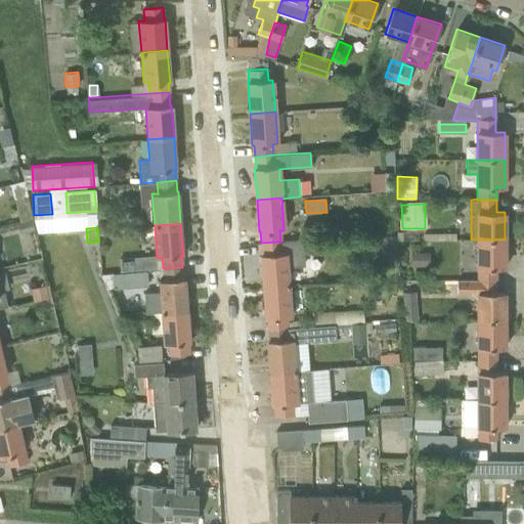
[(399,278),(397,235),(375,236),(378,279),(399,278)]
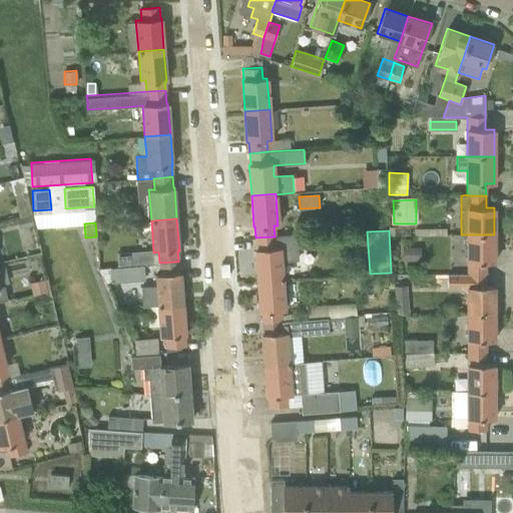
[(297,233),(288,234),(275,236),(255,237),(257,248),(255,249),(258,281),(282,279),(281,262),(299,261),(297,233)]
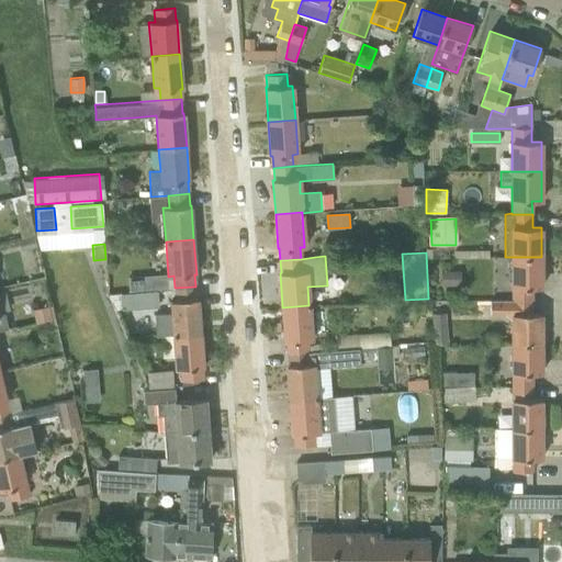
[(541,287),(541,257),(512,257),(512,300),(531,300),(531,287),(541,287)]
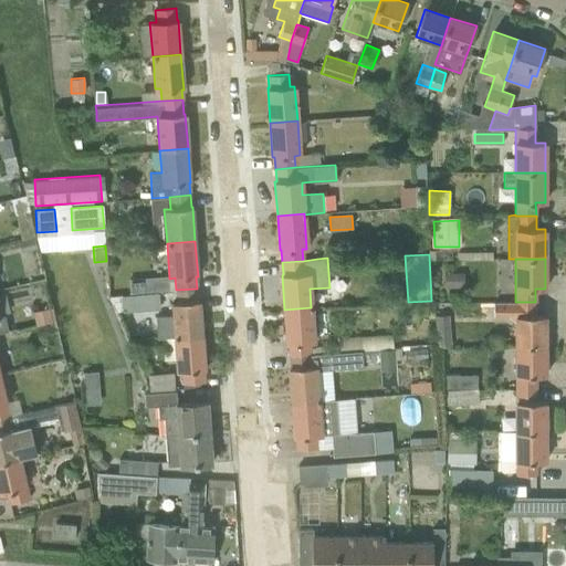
[(143,278),(128,279),(129,293),(144,292),(143,278)]
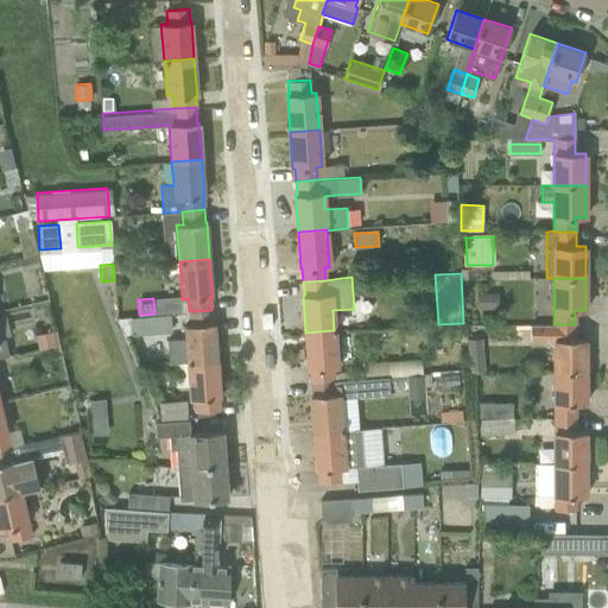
[(184,339),(166,340),(169,363),(187,362),(217,360),(214,323),(213,323),(211,310),(189,311),(190,324),(184,324),(184,339)]
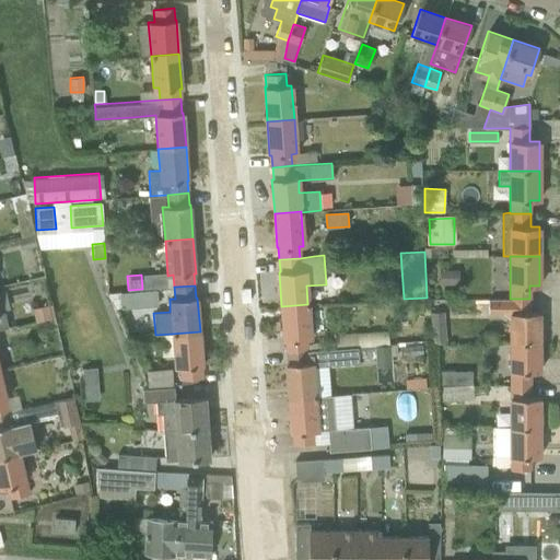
[(158,305),(156,289),(108,293),(116,308),(158,305)]
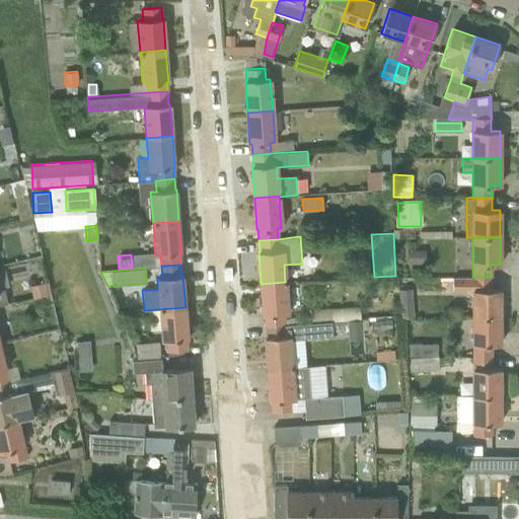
[(491,289),(491,277),(472,277),(453,277),(453,290),(472,290),(472,316),(500,316),(500,289),(491,289)]
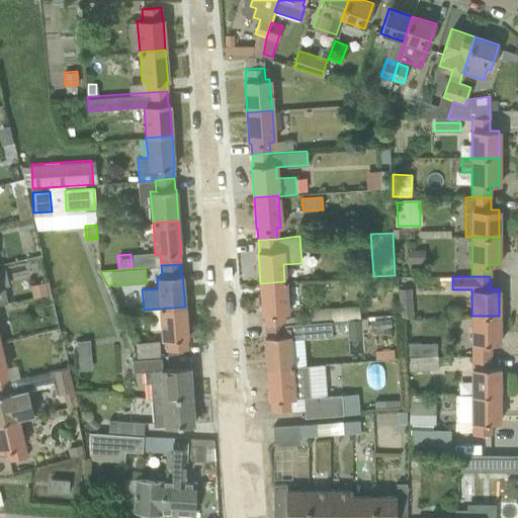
[(48,293),(46,281),(30,284),(33,297),(48,293)]
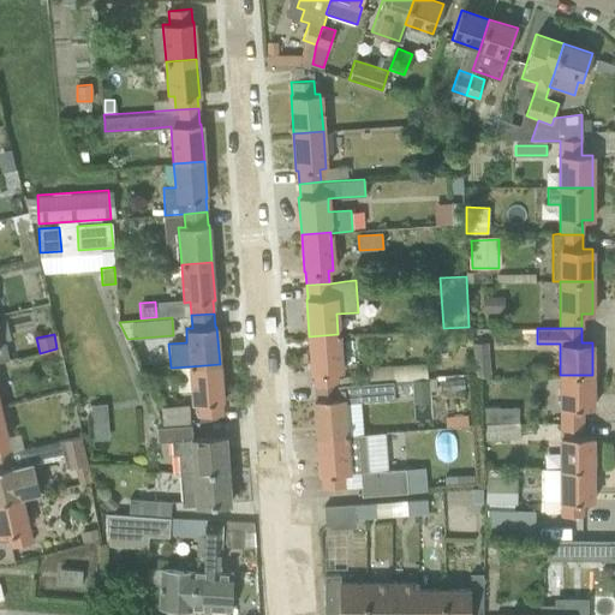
[(340,371),(338,334),(309,336),(311,374),(314,374),(315,387),(336,386),(336,384),(335,371),(340,371)]
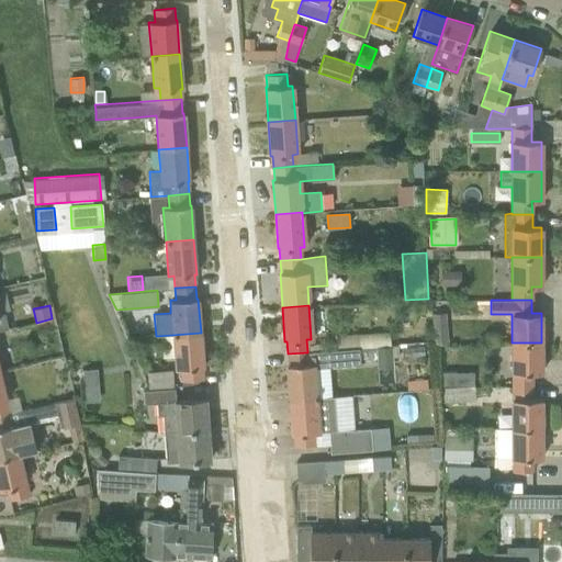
[(448,343),(446,312),(430,314),(434,344),(448,343)]
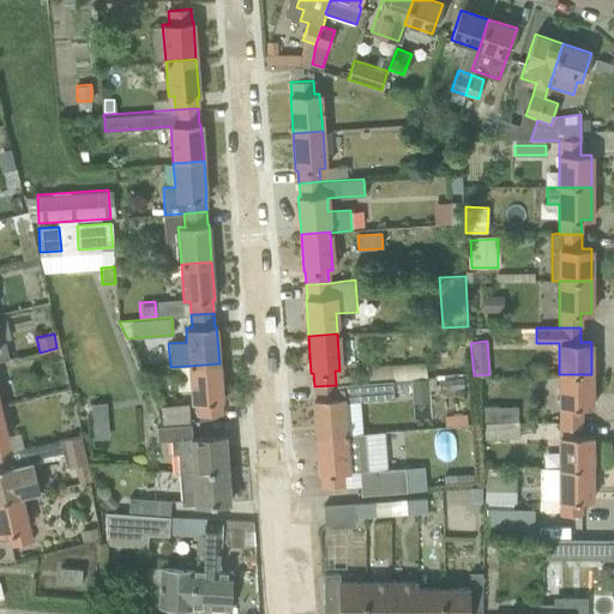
[(222,401),(220,363),(188,366),(190,377),(191,390),(191,403),(192,403),(198,403),(199,416),(222,414),(221,401),(222,401)]
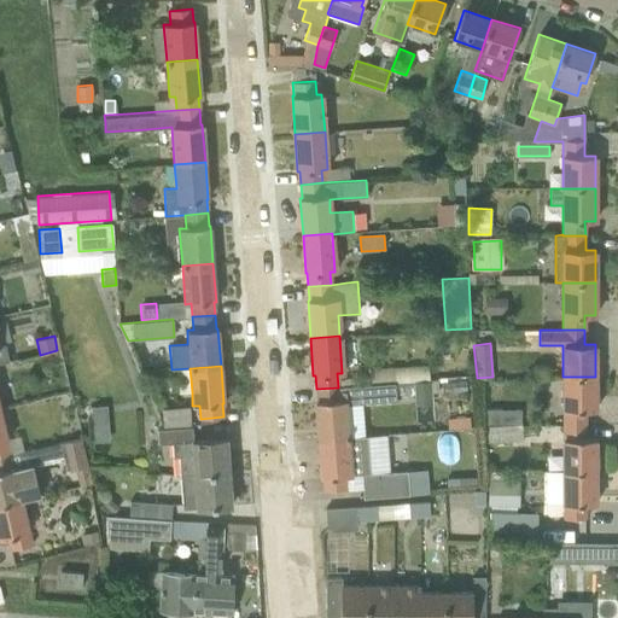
[(563,377),(563,424),(584,424),(584,409),(595,409),(595,377),(563,377)]
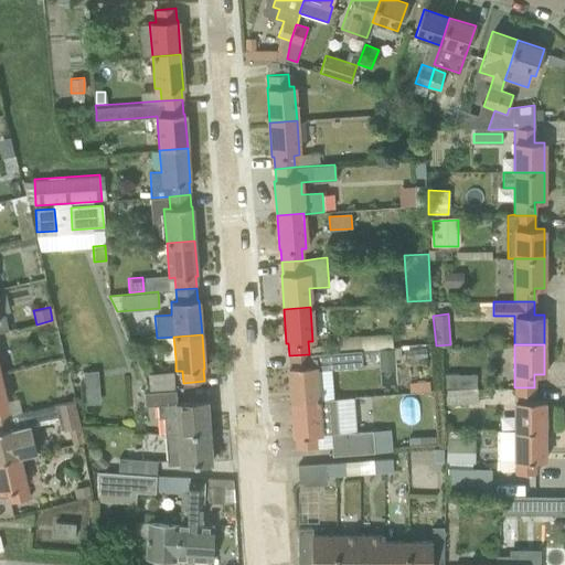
[(394,348),(377,349),(379,361),(395,360),(394,348)]
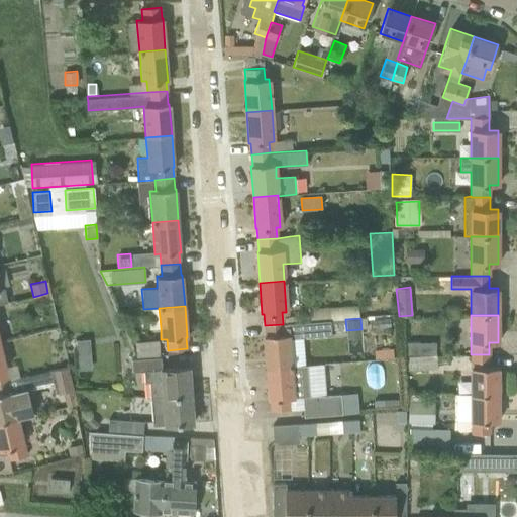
[(290,366),(288,338),(331,334),(330,319),(283,323),(283,324),(265,325),(266,336),(264,336),(266,368),(290,366)]
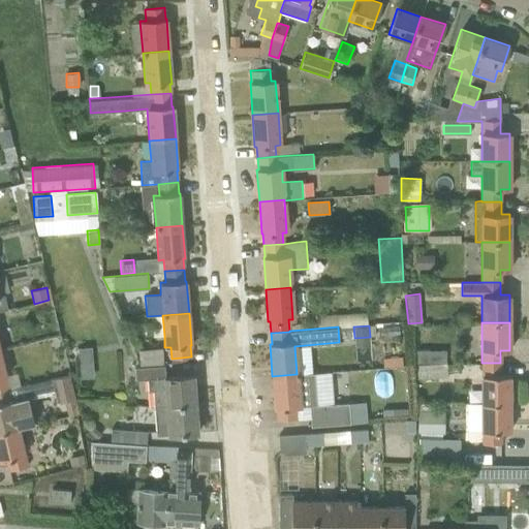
[(163,364),(162,347),(138,348),(139,365),(163,364)]
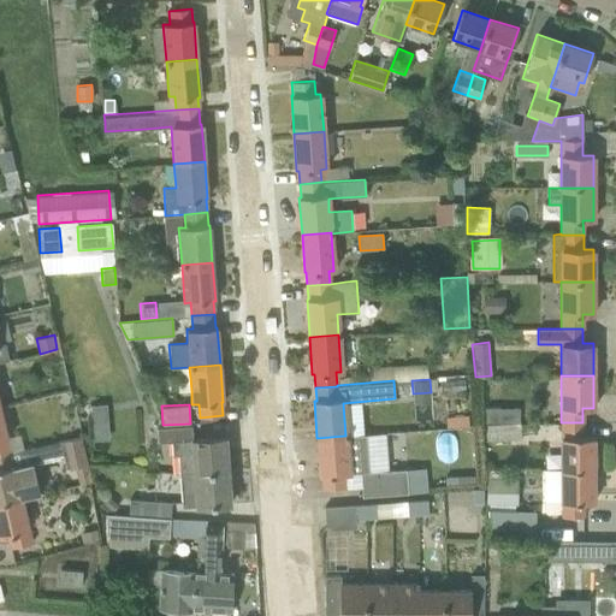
[(106,406),(90,407),(92,422),(107,421),(106,406)]
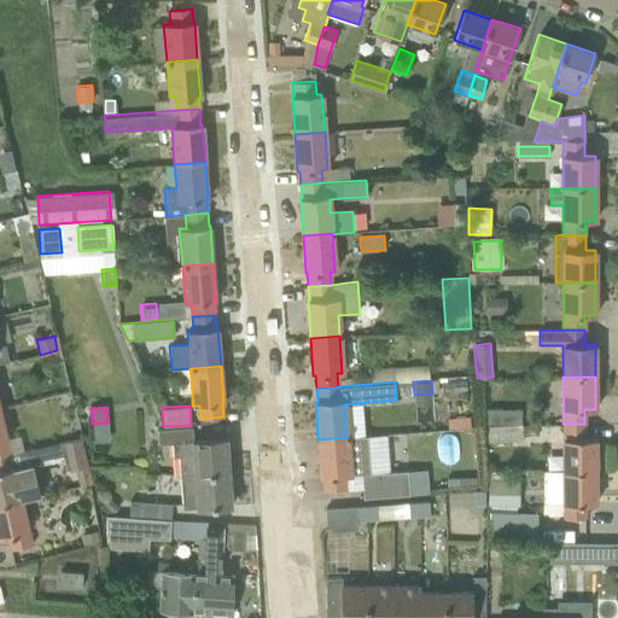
[(0,456),(10,455),(0,413),(0,456)]
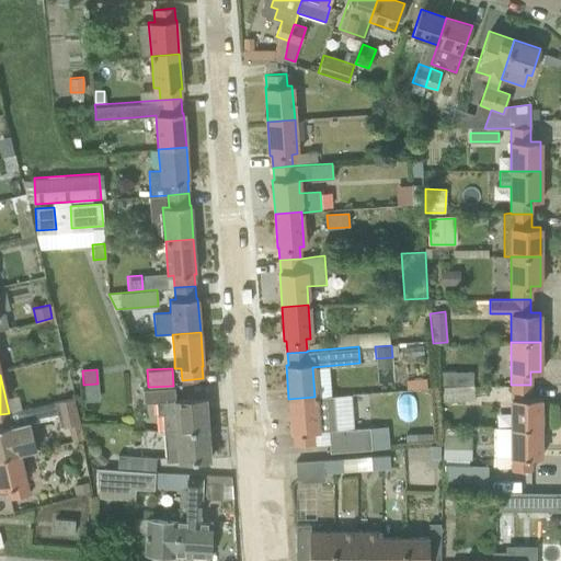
[(474,385),(435,388),(436,403),(476,400),(474,385)]
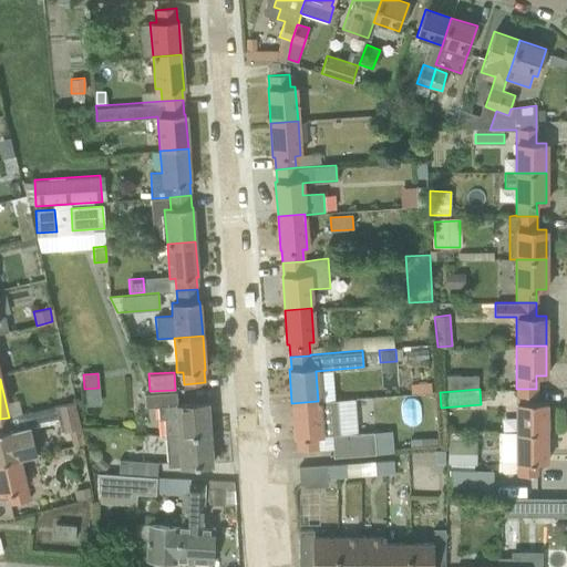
[(536,402),(536,389),(516,389),(516,432),(546,432),(546,402),(536,402)]
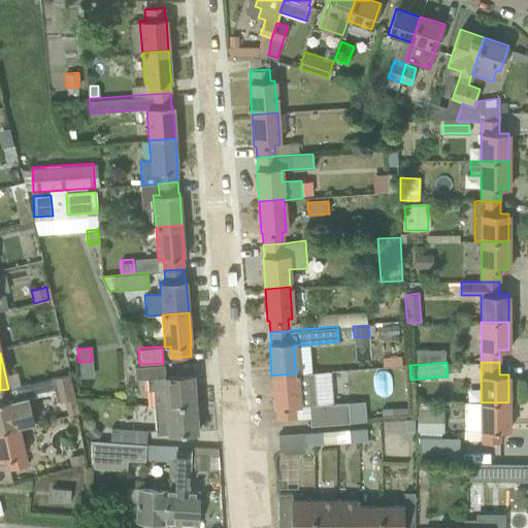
[(193,374),(172,375),(165,376),(164,364),(134,367),(135,380),(146,378),(147,390),(153,390),(154,405),(155,406),(195,403),(193,374)]
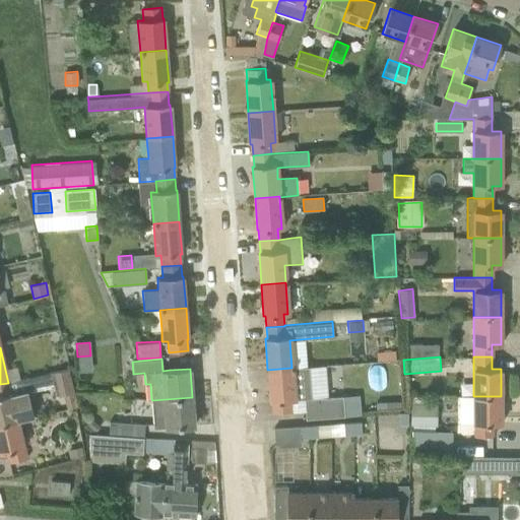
[(291,368),(267,370),(270,401),(271,401),(272,412),(291,411),(290,403),(290,400),(294,400),(294,399),(304,398),(305,410),(306,419),(344,416),(343,396),(310,398),(309,387),(308,367),(291,368)]
